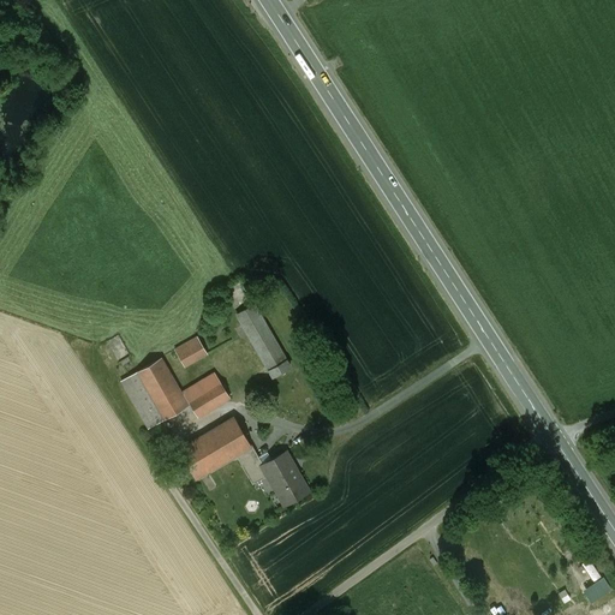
[(254,305),(237,315),(274,378),(290,369),(254,305)]
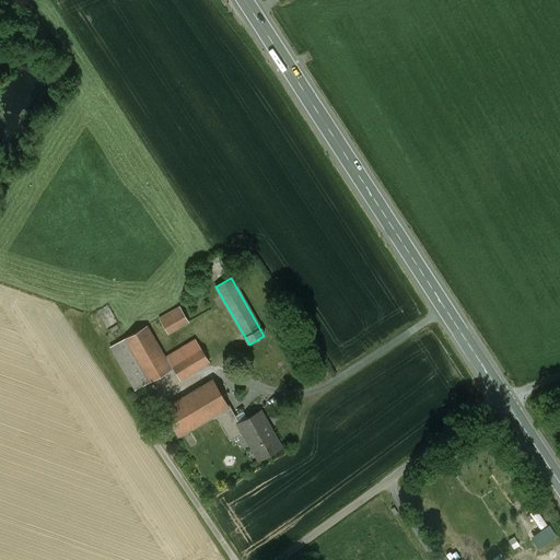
[(179,307),(160,319),(168,334),(188,323),(179,307)]
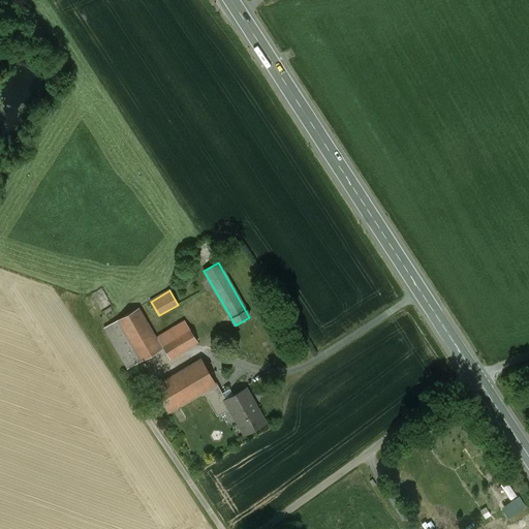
[(161,349),(138,309),(104,329),(128,369),(161,349)]
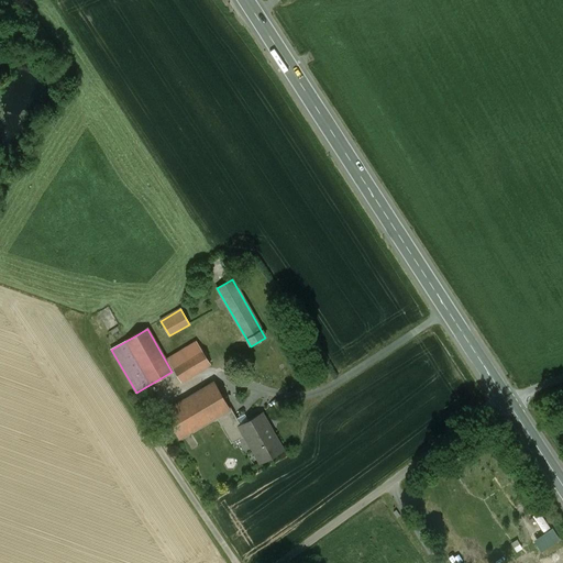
[(210,364),(196,342),(167,360),(181,382),(210,364)]
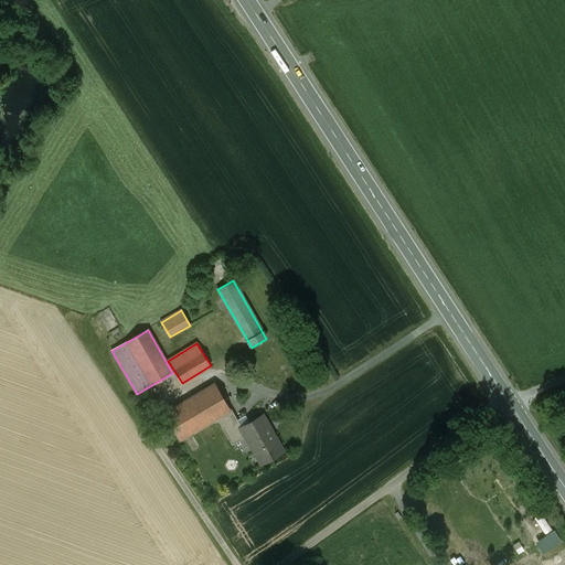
[(215,384),(164,414),(180,440),(216,418),(230,411),(215,384)]
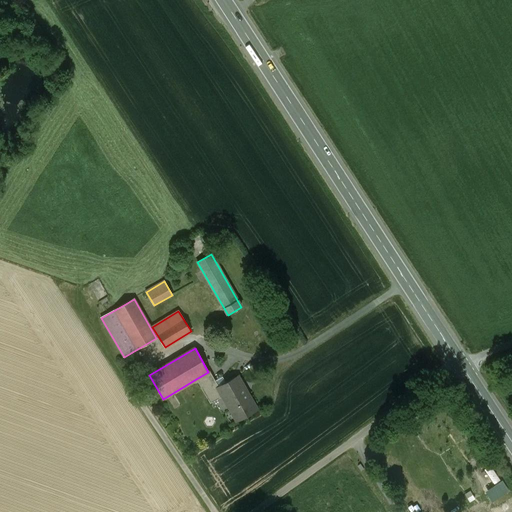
[(196,379),(209,401),(221,394),(218,388),(208,372),(196,379)]
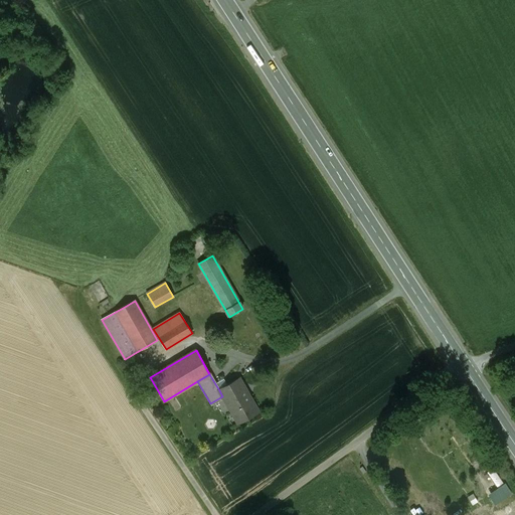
[(259,411),(240,378),(219,390),(222,396),(237,423),(259,411)]
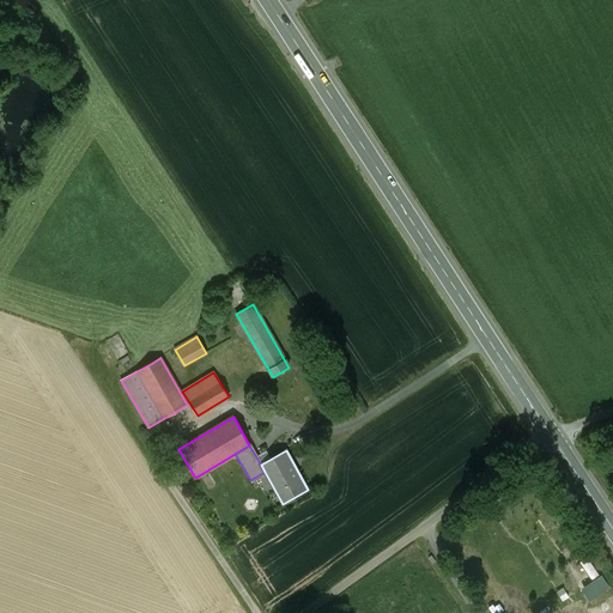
[(569,563),(574,576),(586,571),(590,582),(598,580),(588,556),(569,563)]
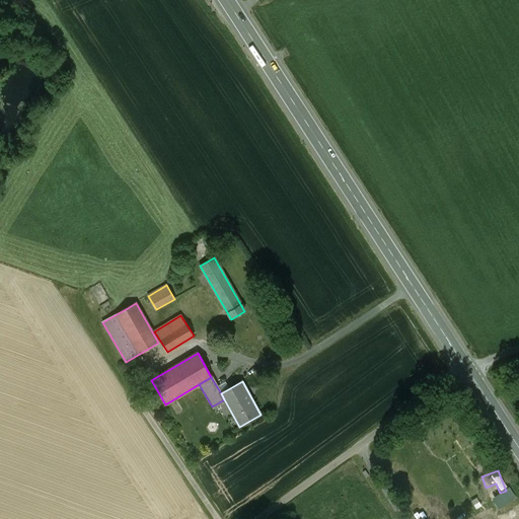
All buildings are outlined.
